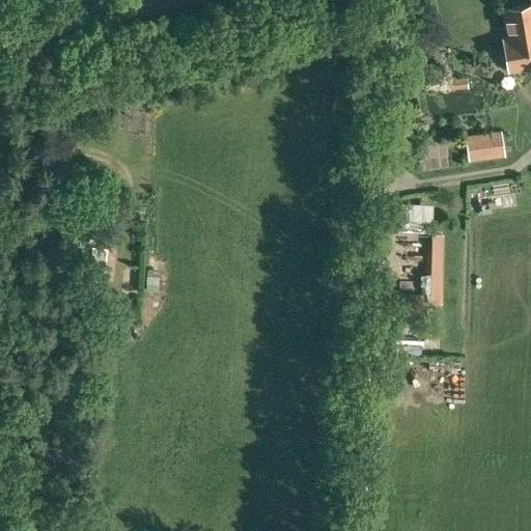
[(508,71),(523,67),(523,70),(530,67),(530,5),(504,9),(509,40),(503,42),(505,50),(501,56),(503,65),(508,67),(508,71)]
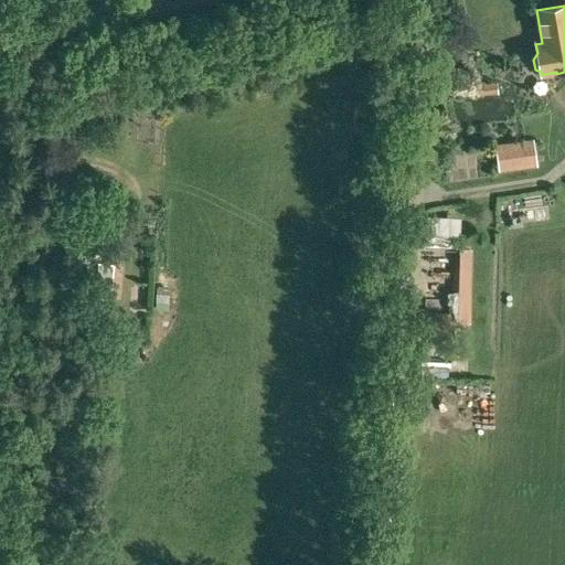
[(536,164),(533,139),(494,145),(498,170),(536,164)]
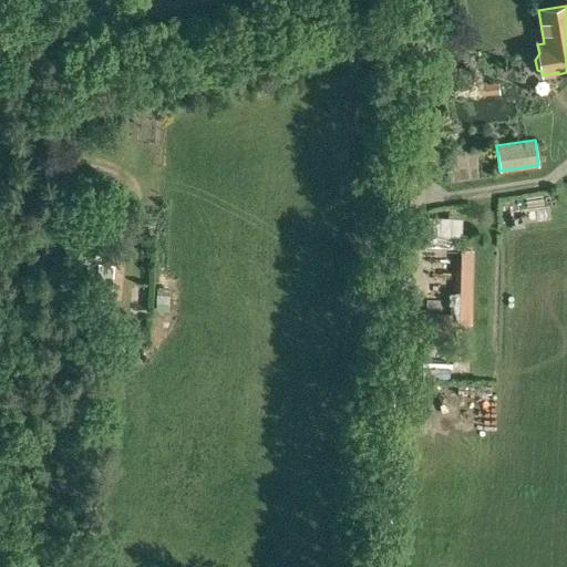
[(441,234),(473,234),(473,218),(441,218),(441,234)]
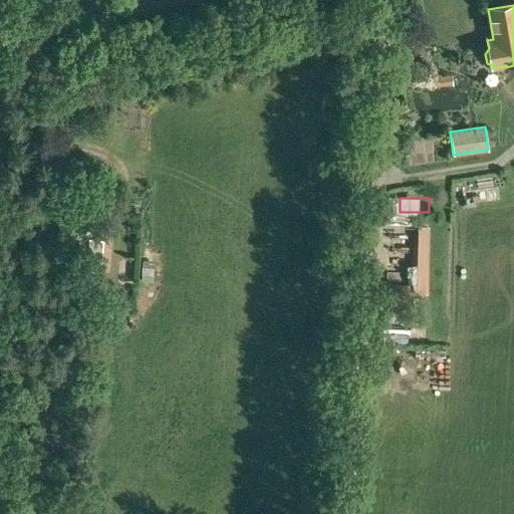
[(99,269),(101,241),(90,240),(88,268),(99,269)]
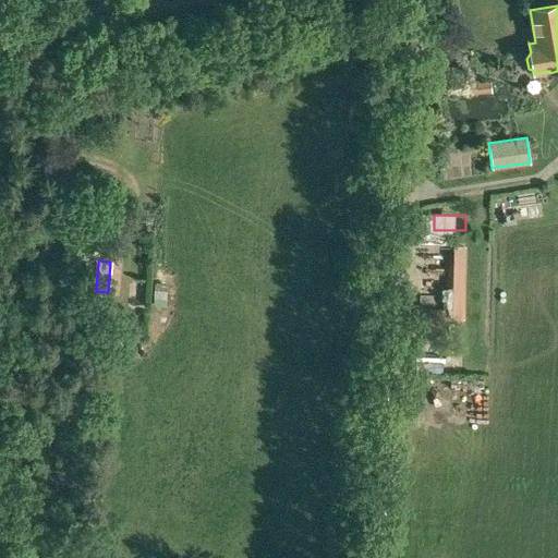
[(443,330),(444,312),(413,311),(412,328),(443,330)]
